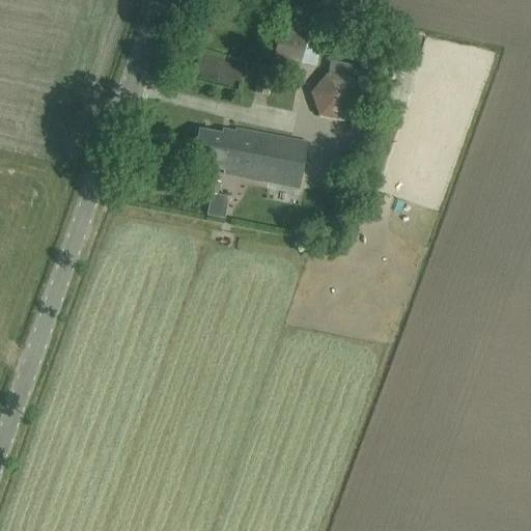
[(315,68),(316,64),(324,28),(309,25),(282,18),(268,74),(278,76),(282,61),(300,65),(315,68)]
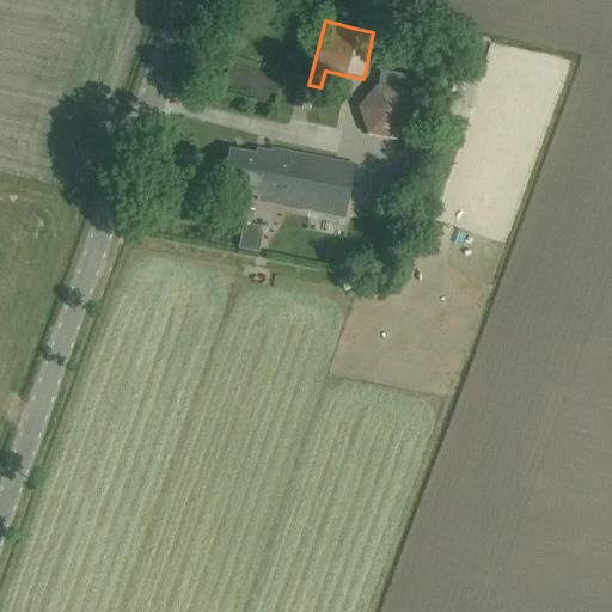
[(318,101),(320,89),(298,83),(292,108),(308,111),(312,99),(318,101)]
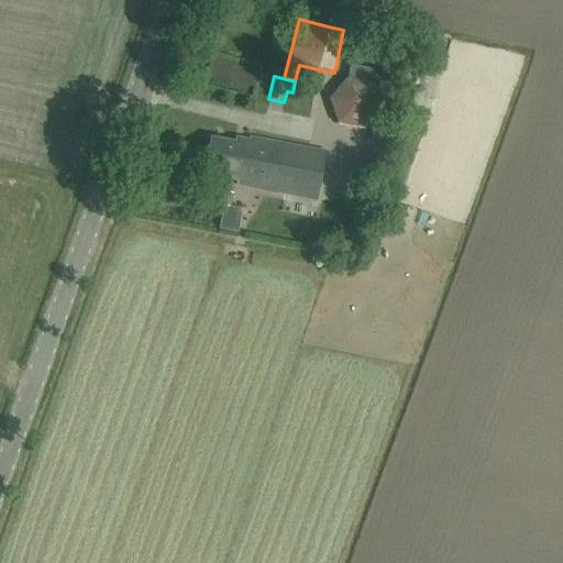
[(364,130),(382,109),(373,83),(346,79),(329,100),(338,125),(364,130)]
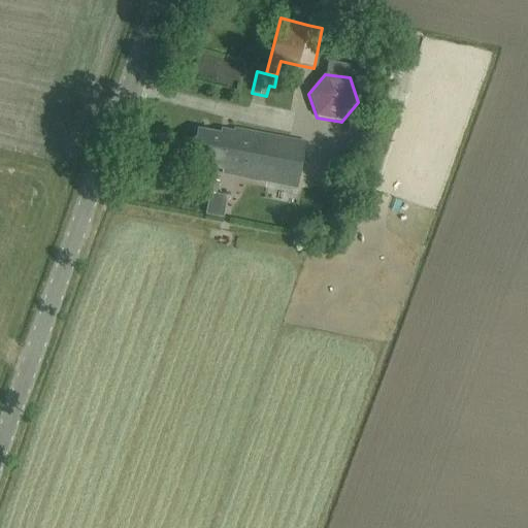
[(222,174),(298,189),(306,145),(233,131),(232,138),(198,132),(192,162),(208,165),(208,167),(223,170),(222,174)]
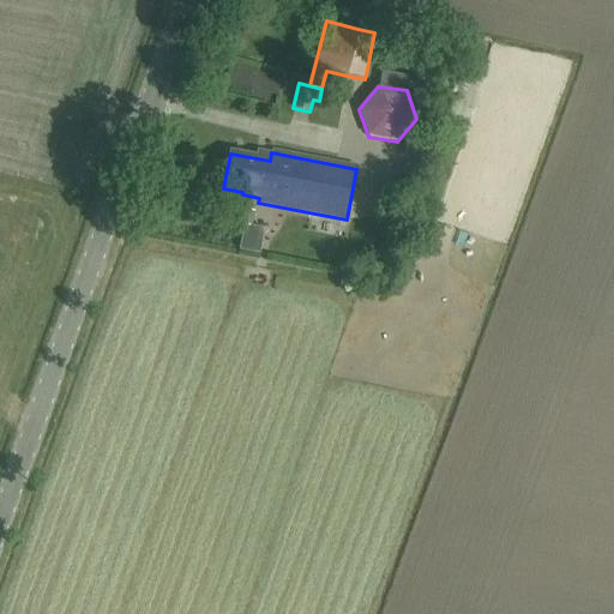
[(253,227),(254,212),(246,211),(244,226),(253,227)]
